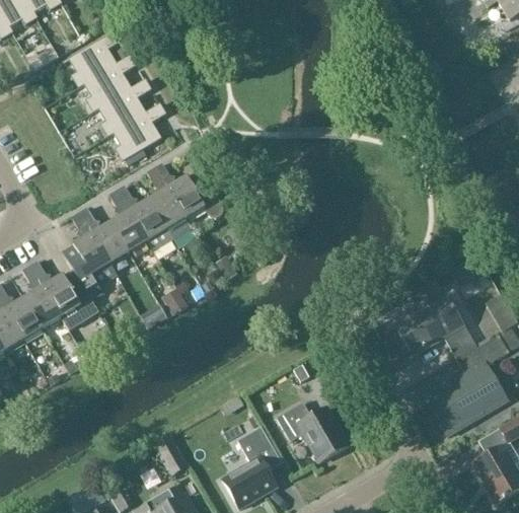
[(38,16),(33,10),(27,0),(0,0),(0,9),(9,24),(22,17),(25,23),(38,16)]
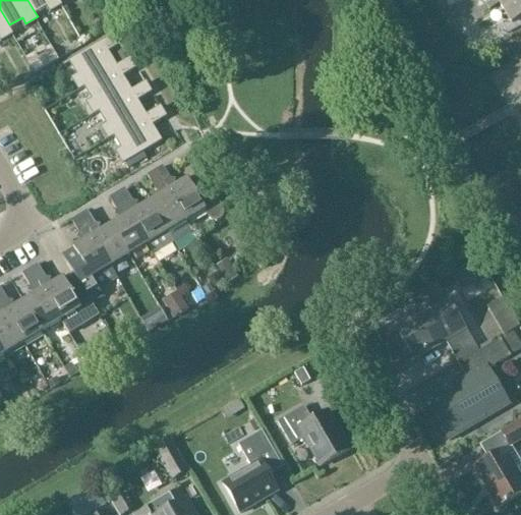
[(62,2),(61,0),(27,0),(34,10),(46,3),(50,9),(62,2)]
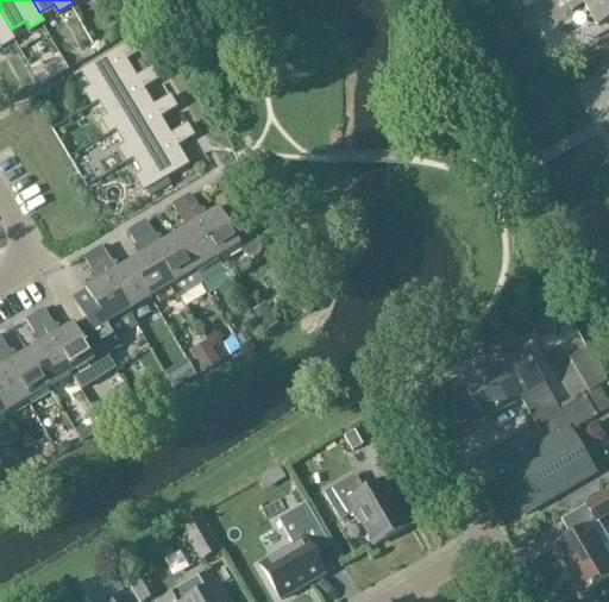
[(584,0),(598,25),(608,18),(608,0),(584,0)]
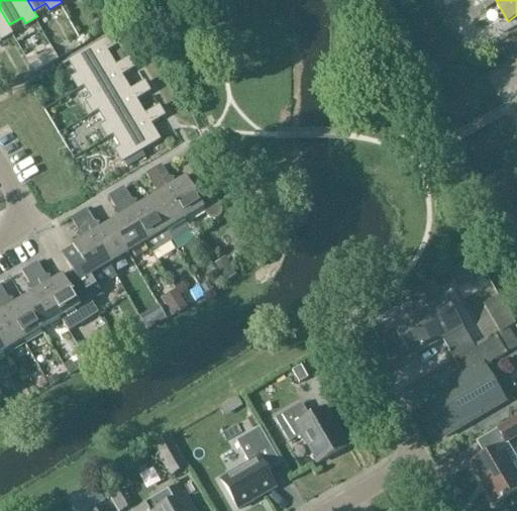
[(0,35),(1,37),(13,30),(9,24),(0,9),(0,35)]
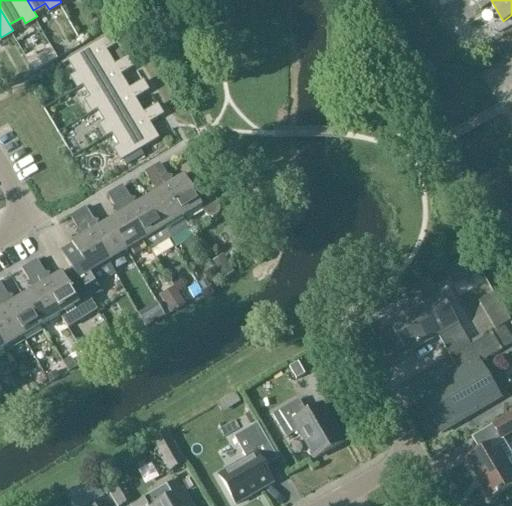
[(77,85),(83,82),(115,63),(115,62),(106,47),(120,39),(114,29),(68,57),(76,70),(70,73),(77,85)]
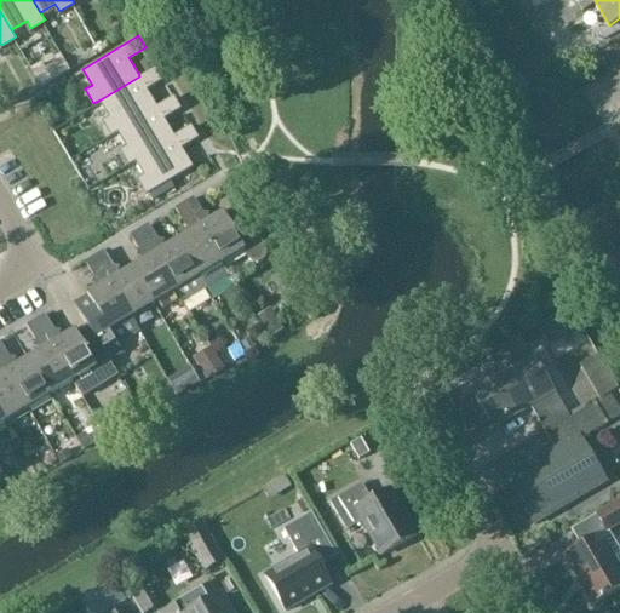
[(149,53),(139,59),(145,69),(155,63),(149,53)]
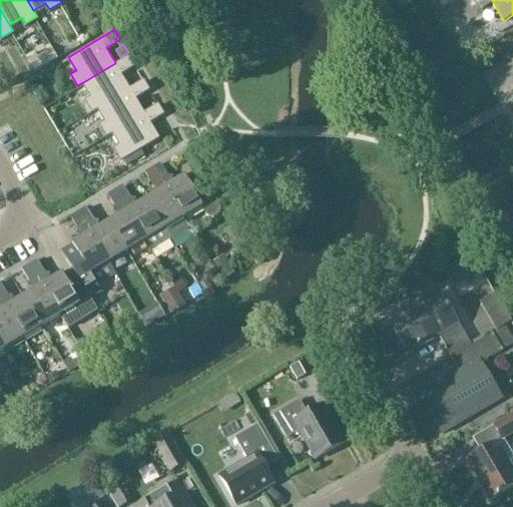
[(90,95),(85,98),(92,109),(97,106),(130,86),(129,86),(121,71),(135,63),(129,53),(115,62),(115,63),(83,82),(90,95)]
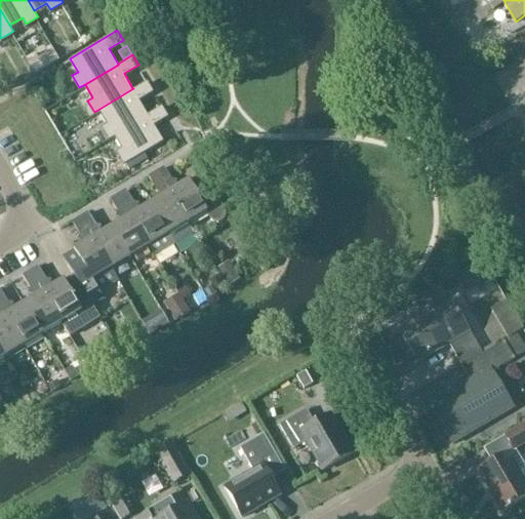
[(109,136),(114,133),(148,114),(148,113),(138,97),(153,89),(147,79),(132,88),(133,88),(99,109),(108,122),(102,125),(109,136)]
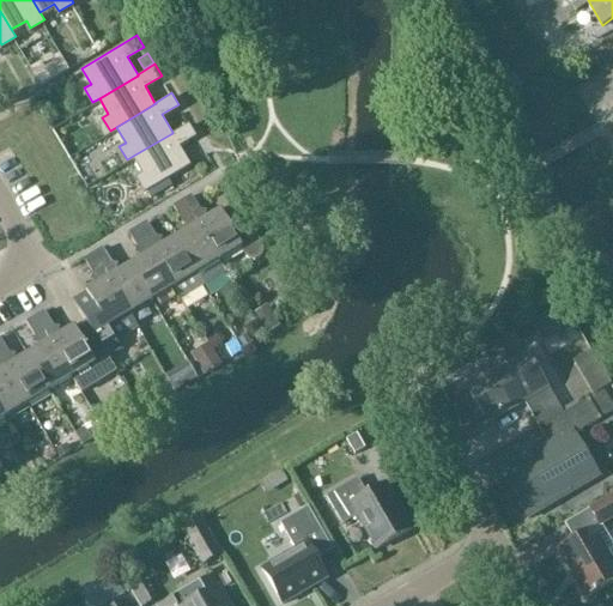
[(189,121),(173,132),(173,133),(133,156),(143,171),(137,175),(145,188),(190,162),(178,143),(196,133),(189,121)]
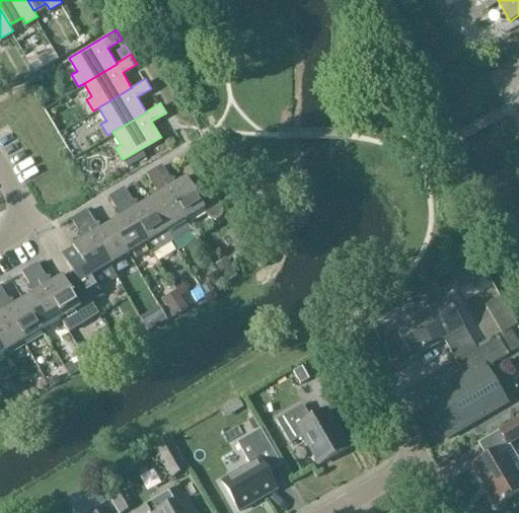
[(202,171),(189,179),(187,175),(175,184),(162,162),(154,166),(186,218),(205,207),(209,214),(211,216),(214,217),(217,216),(221,214),(223,212),(223,209),(223,206),(202,171)]
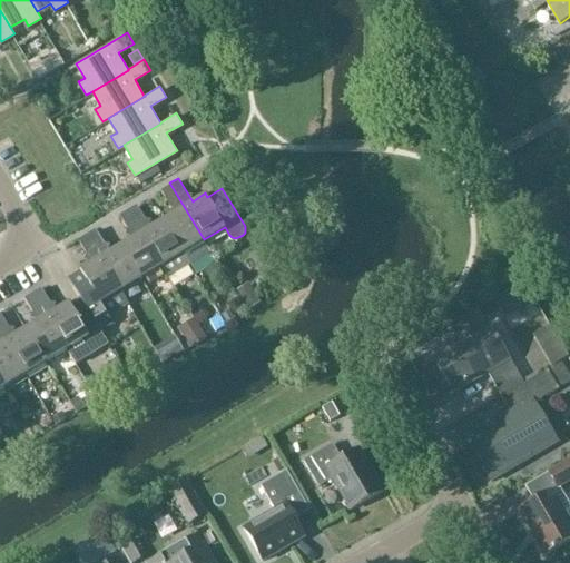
[(204,239),(169,183),(161,188),(175,210),(163,218),(184,252),(183,252),(189,263),(210,249),(204,239)]
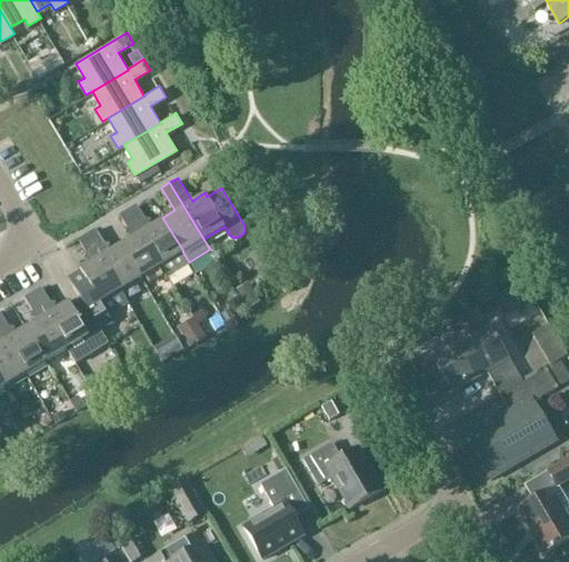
[(128,207),(162,263),(170,274),(189,262),(182,251),(183,251),(162,218),(150,226),(137,202),(128,207)]
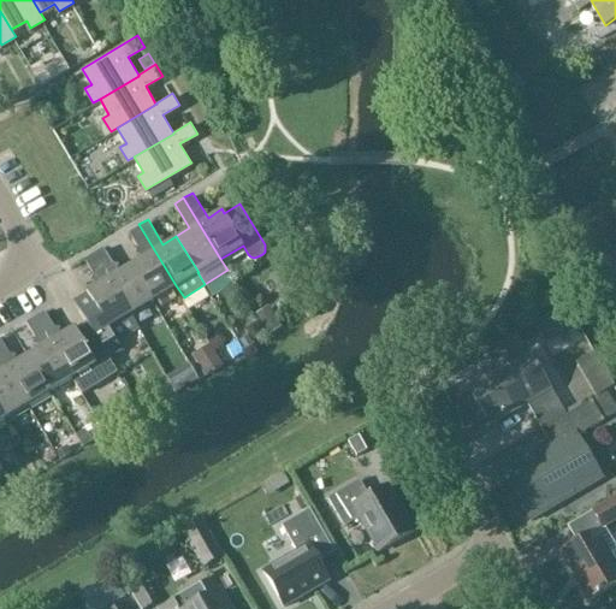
[(176,285),(138,224),(130,230),(144,255),(131,262),(154,299),(176,285)]
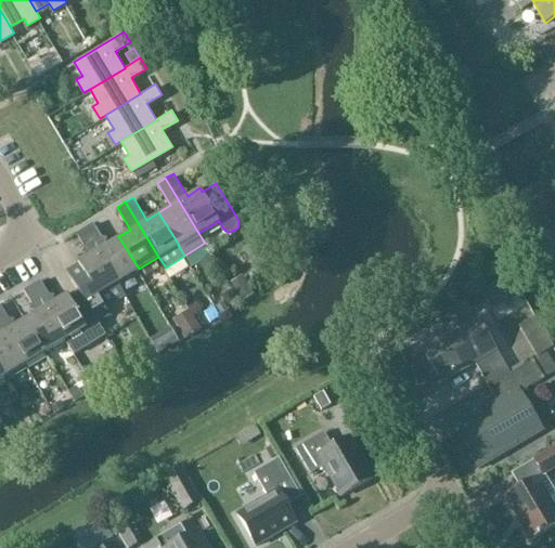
[(139,269),(118,236),(106,244),(93,221),(85,226),(118,281),(139,269)]
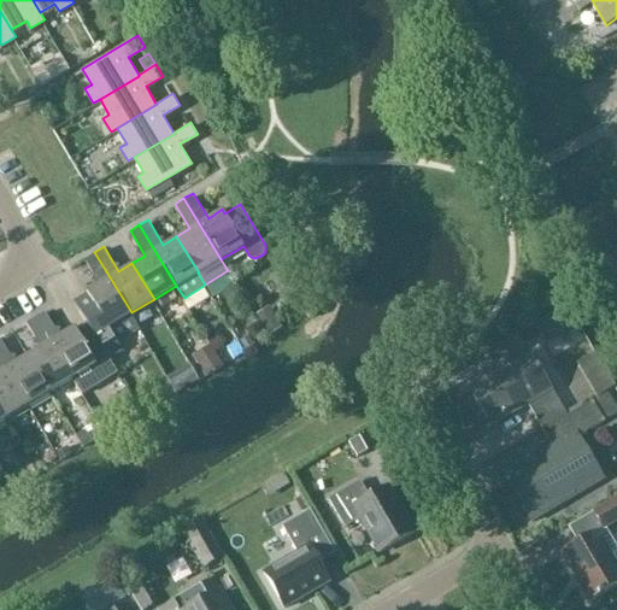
[(131,312),(94,252),(86,257),(100,282),(87,291),(99,311),(87,318),(109,355),(121,347),(109,327),(131,312)]
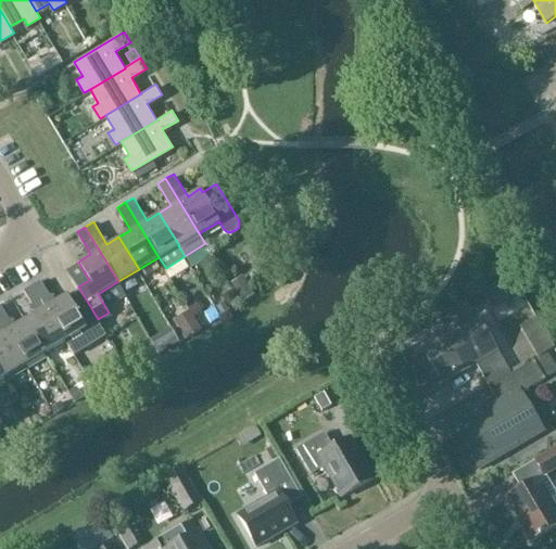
[(260,249),(267,263),(280,255),(273,241),(260,249)]
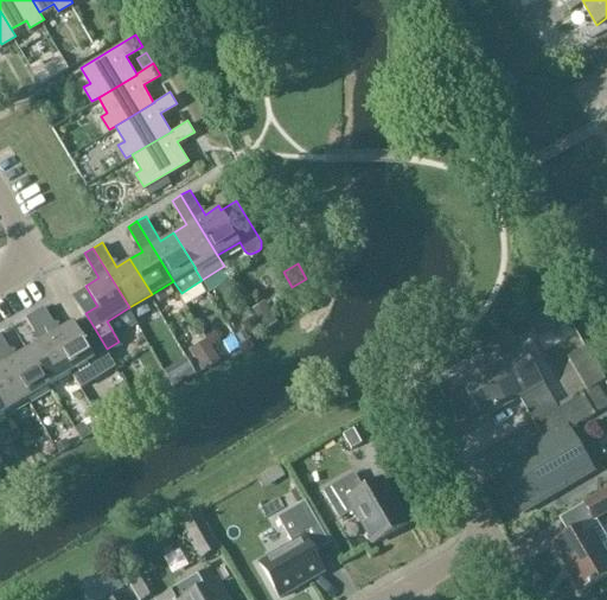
[(278,318),(264,297),(249,306),(262,329),(278,318)]
